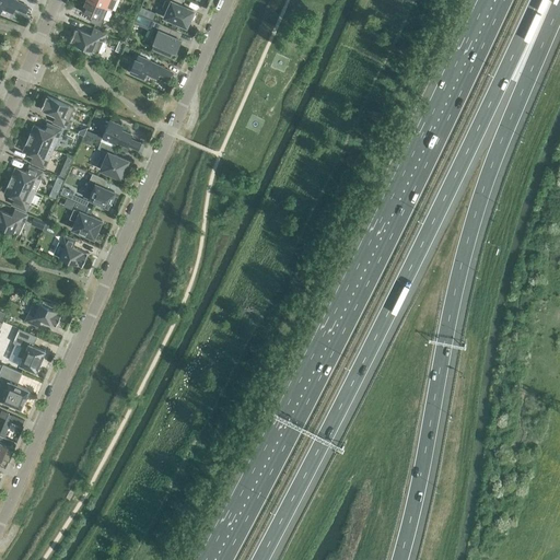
[(0,0),(0,8),(11,12),(13,8),(24,12),(27,6),(16,1),(16,0),(0,0)]
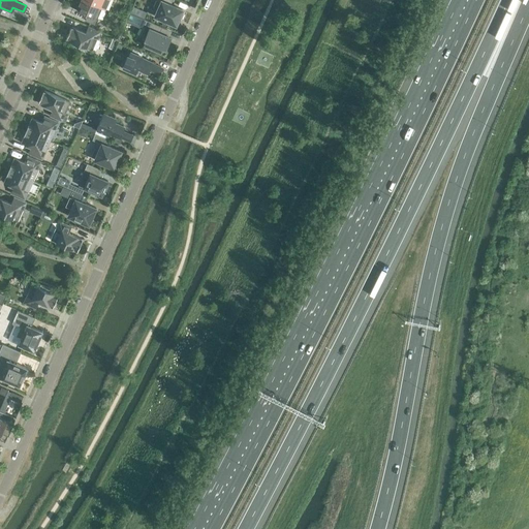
[(105,9),(85,0),(82,0),(78,10),(87,14),(85,21),(96,25),(98,20),(97,19),(102,8),(105,9)]
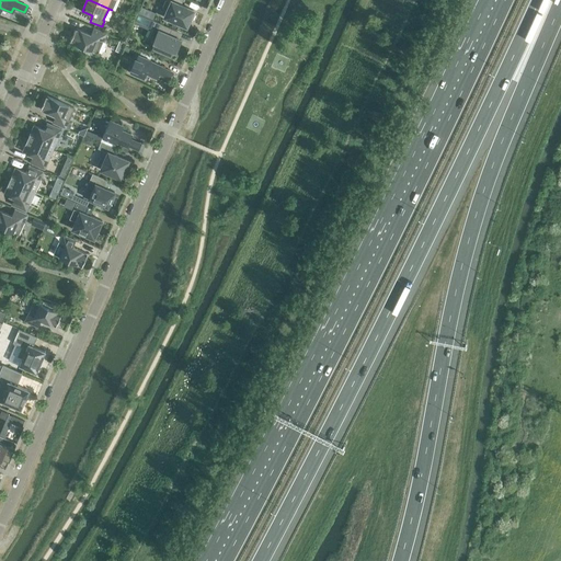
[(90,0),(112,10),(115,0),(90,0)]
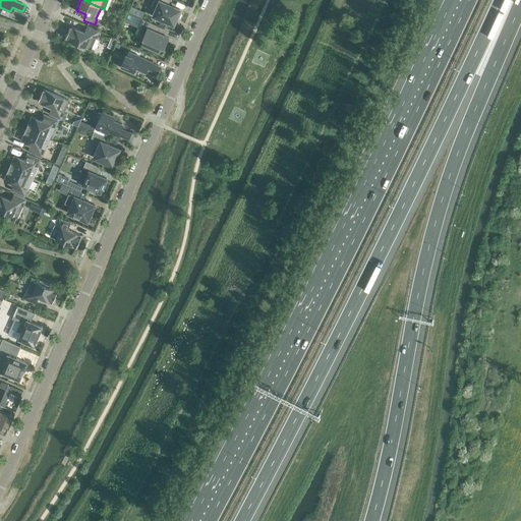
[(154,0),(152,6),(155,11),(153,15),(173,24),(176,18),(179,17),(180,13),(179,11),(180,10),(168,4),(169,0),(154,0)]
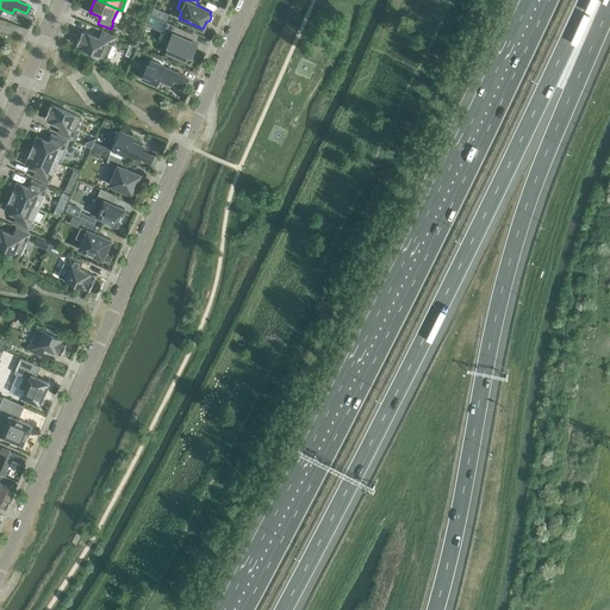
[(192,49),(194,50),(197,43),(184,37),(187,31),(149,14),(145,25),(163,32),(160,41),(168,44),(167,45),(168,45),(166,51),(165,53),(187,62),(188,62),(190,62),(191,62),(192,62),(192,61),(193,60),(193,58),(193,57),(193,56),(192,56),(192,55),(191,55),(191,54),(192,49)]
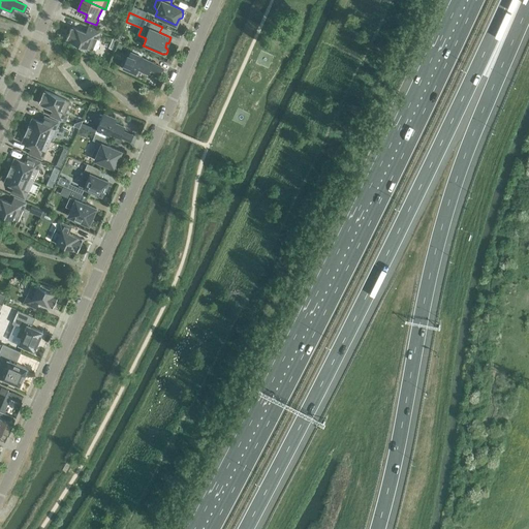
[(71,27),(66,38),(66,39),(73,42),(72,45),(84,50),(85,48),(92,51),(100,31),(88,26),(86,32),(71,27)]
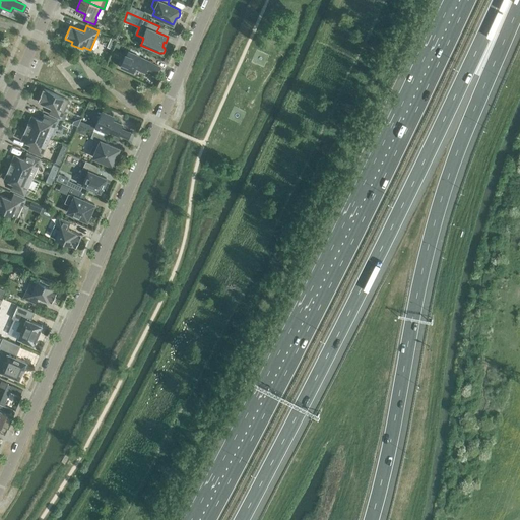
[(111,37),(107,46),(112,49),(116,39),(111,37)]
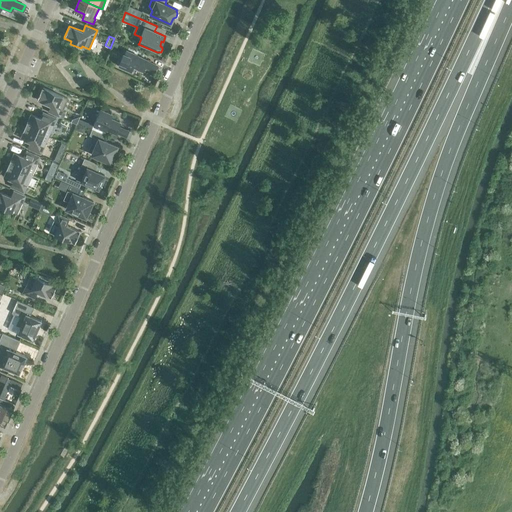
[(142,71),(143,67),(153,71),(156,65),(146,60),(147,59),(137,55),(137,54),(126,49),(119,66),(130,71),(132,67),(142,71)]
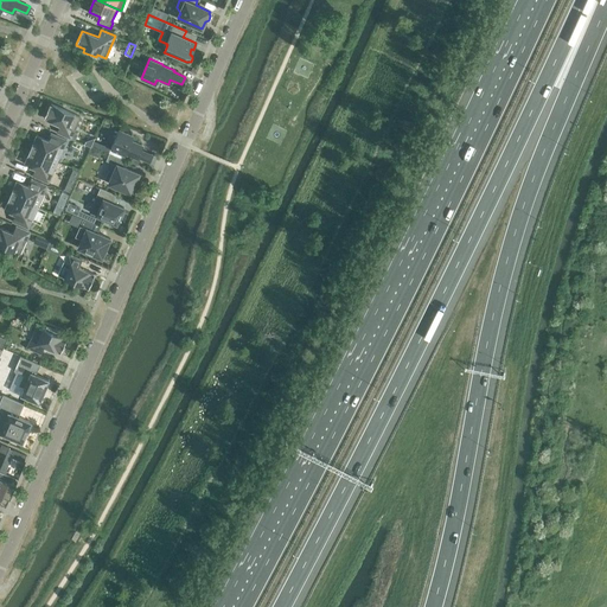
[(50,104),(44,117),(44,119),(59,126),(57,133),(71,139),(81,116),(51,103),(50,104)]
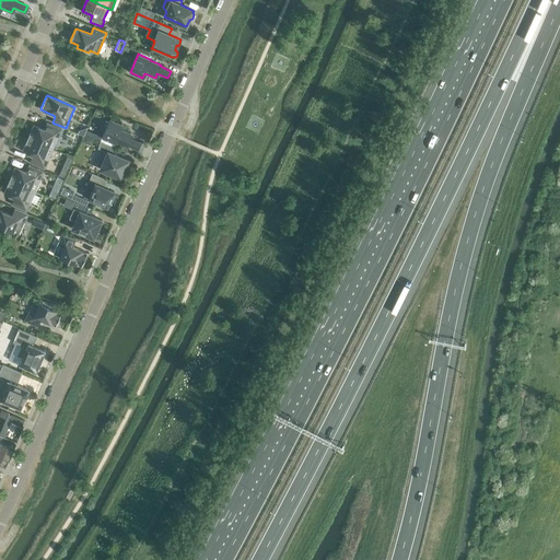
[(126,144),(137,150),(140,142),(129,138),(130,133),(119,129),(121,124),(109,119),(102,137),(114,142),(114,141),(125,146),(126,144)]
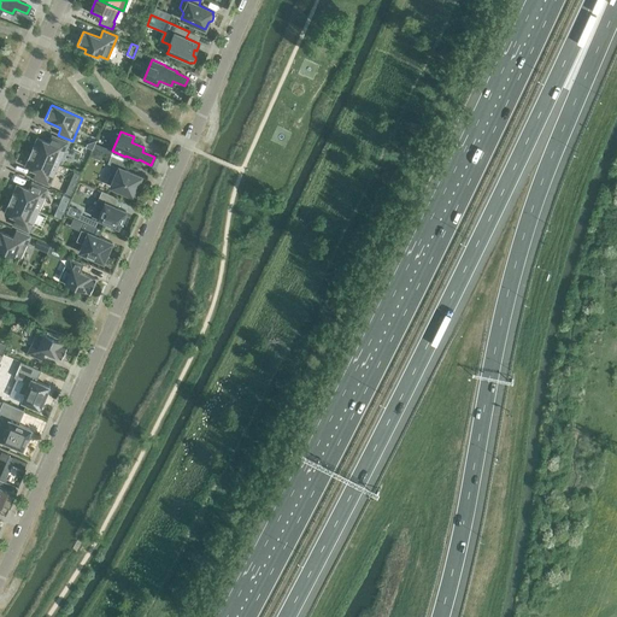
[(48,142),(37,137),(30,152),(59,164),(68,142),(52,135),(48,142)]
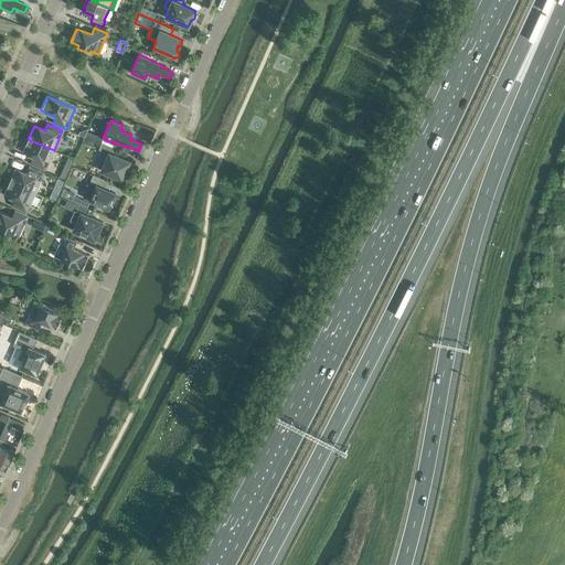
[(86,138),(84,145),(91,147),(94,141),(86,138)]
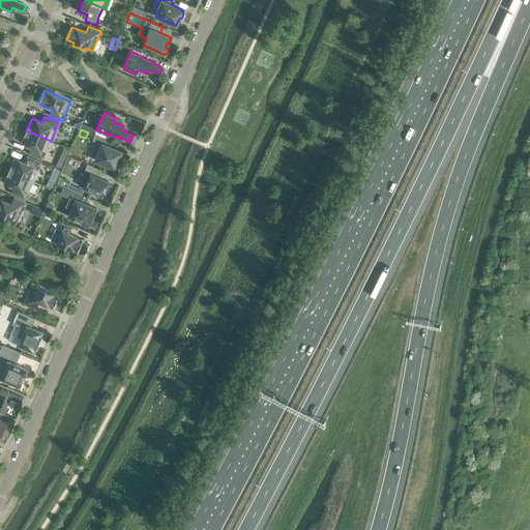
[(42,159),(51,141),(26,130),(21,143),(31,147),(28,153),(42,159)]
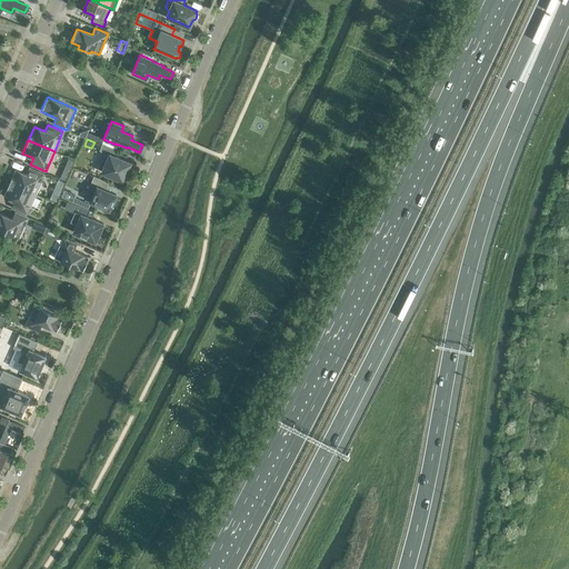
[(102,171),(122,180),(130,163),(115,157),(118,150),(102,143),(99,150),(109,155),(102,171)]
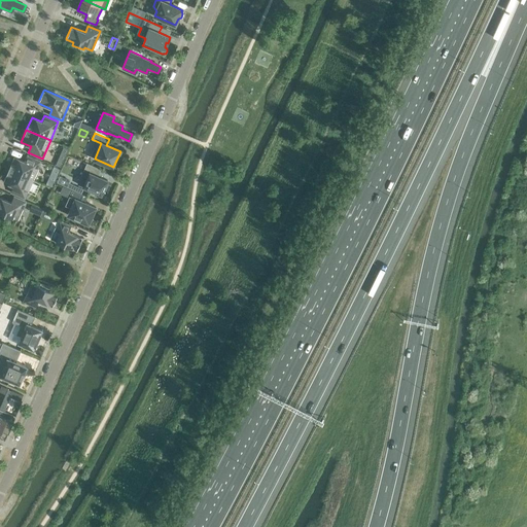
[(24,162),(14,156),(9,169),(33,179),(41,161),(27,154),(24,162)]
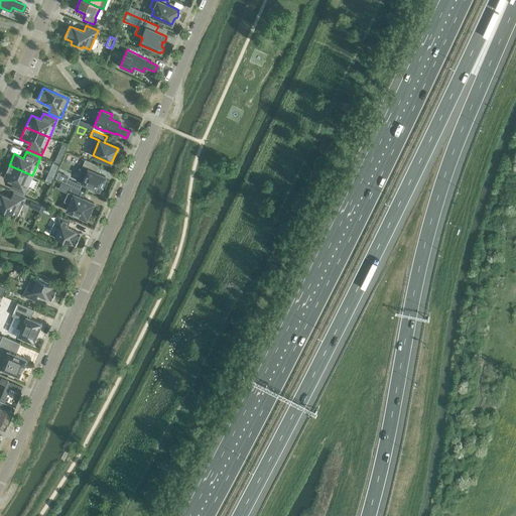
[(76,180),(82,182),(100,190),(106,176),(95,171),(98,164),(85,159),(76,180)]
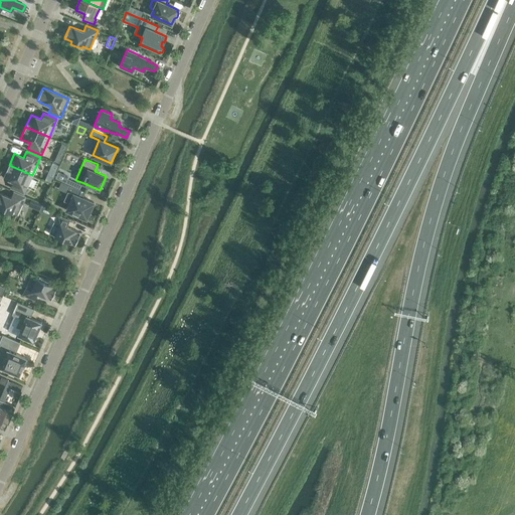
[(24,194),(32,175),(9,165),(3,177),(13,182),(10,188),(24,194)]
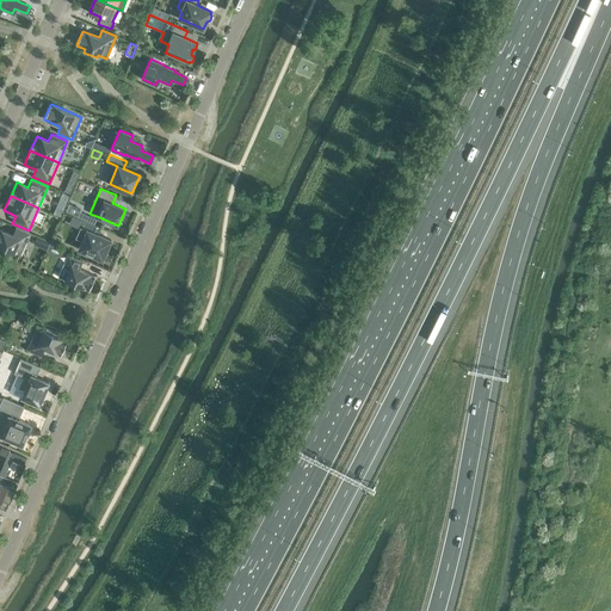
[(79,211),(76,216),(94,223),(97,220),(80,213),(79,211)]
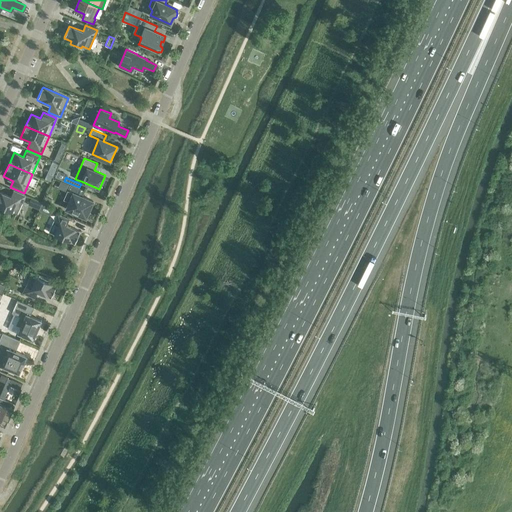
[(66,209),(86,218),(93,201),(82,196),(85,191),(70,184),(63,199),(69,202),(66,209)]
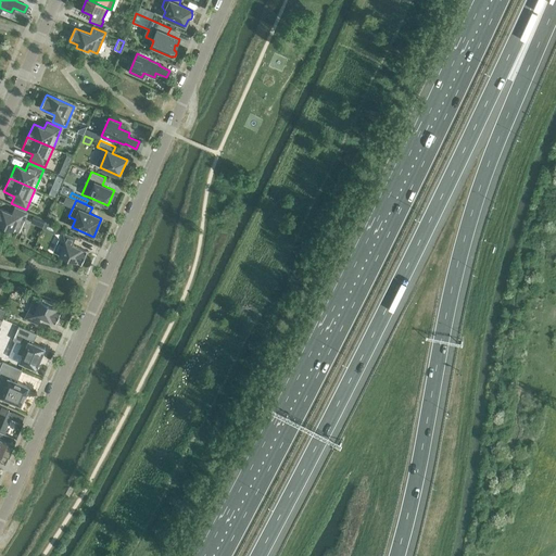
[(0,224),(20,232),(28,213),(14,206),(12,213),(0,207),(0,224)]
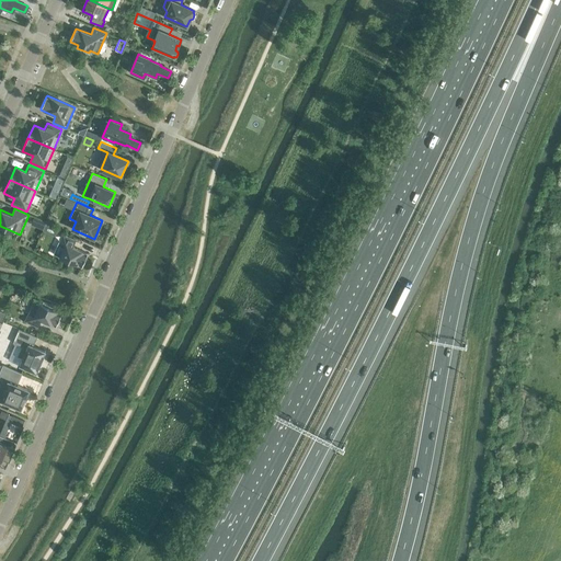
[(66,244),(59,258),(81,267),(82,266),(88,254),(88,253),(73,247),(76,240),(63,235),(59,242),(66,244)]
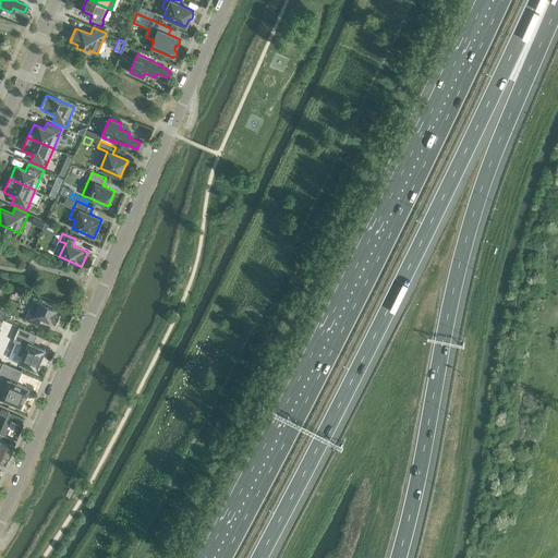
[(56,324),(61,312),(61,311),(53,307),(55,305),(43,300),(41,303),(34,299),(25,319),(38,325),(40,318),(56,325),(56,324)]
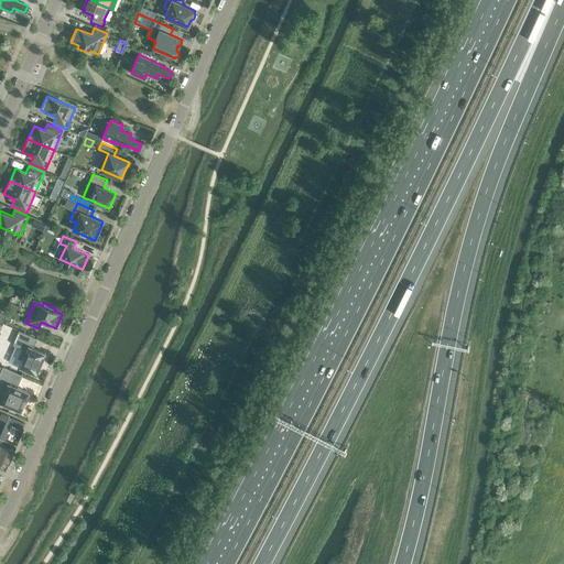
[(38,338),(19,331),(13,345),(22,348),(18,358),(23,360),(20,367),(36,375),(40,366),(41,366),(42,362),(45,354),(33,348),(38,338)]
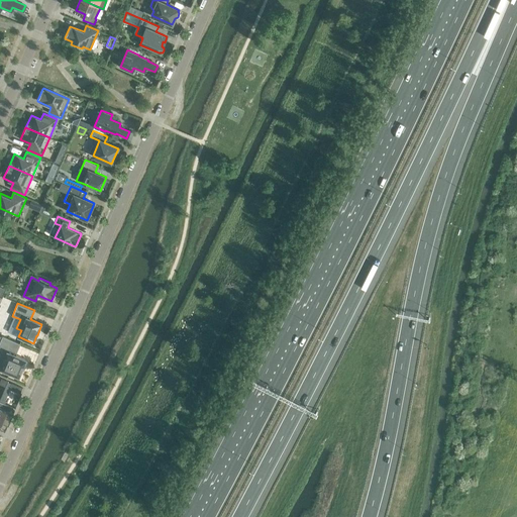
[(0,368),(0,369),(19,377),(26,359),(15,354),(19,343),(3,336),(0,343),(0,348),(2,349),(0,353),(0,368)]
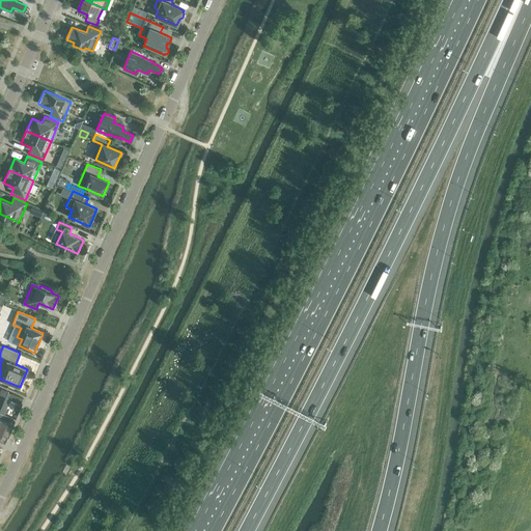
[(23,398),(11,393),(9,399),(21,404),(23,398)]
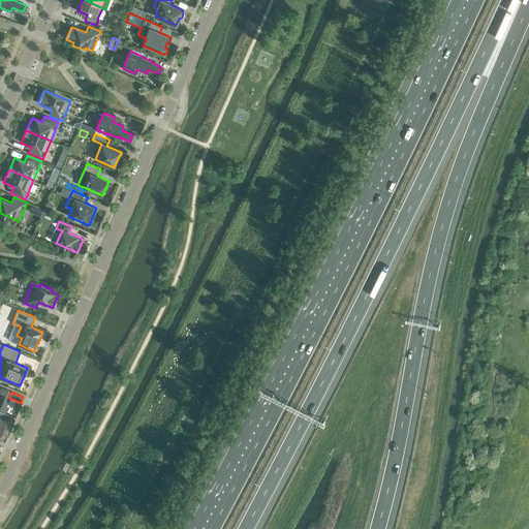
[(16,417),(0,410),(0,436),(0,437),(2,432),(8,435),(16,417)]
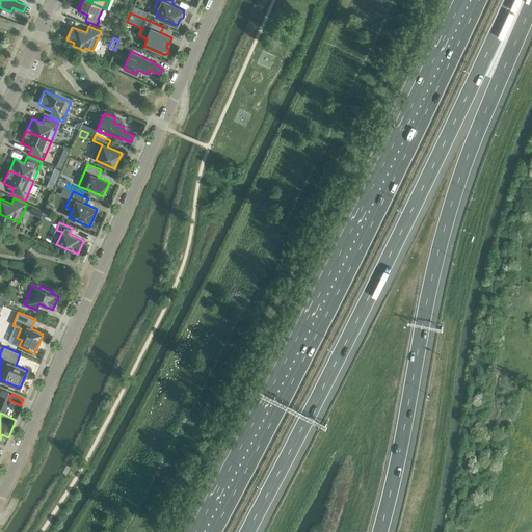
All buildings are outlined.
